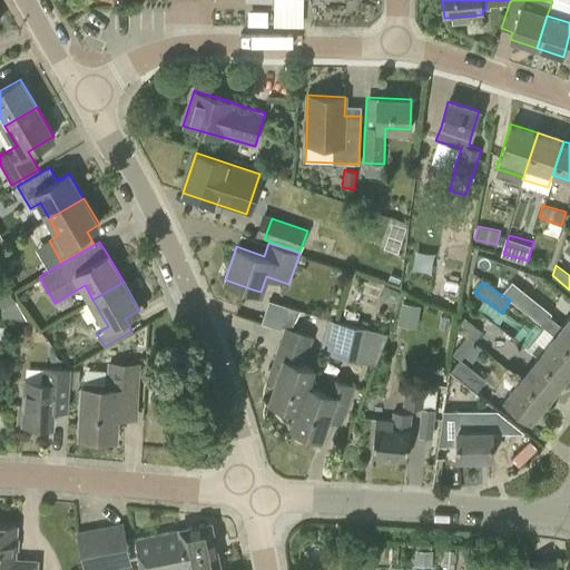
[(0,317),(26,318),(5,283),(0,285),(0,317)]
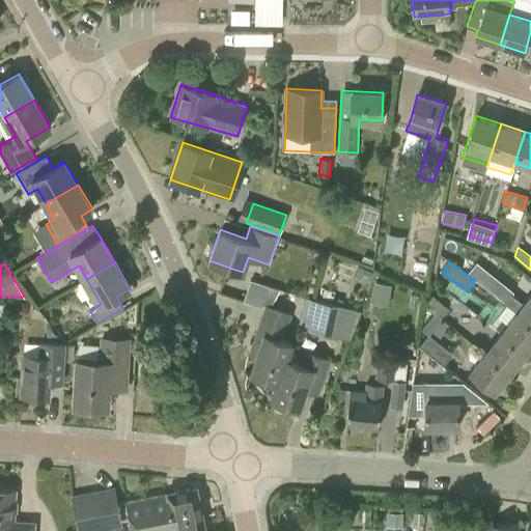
[(488,290),(504,302),(511,291),(512,290),(498,278),(497,279),(488,289),(488,290)]
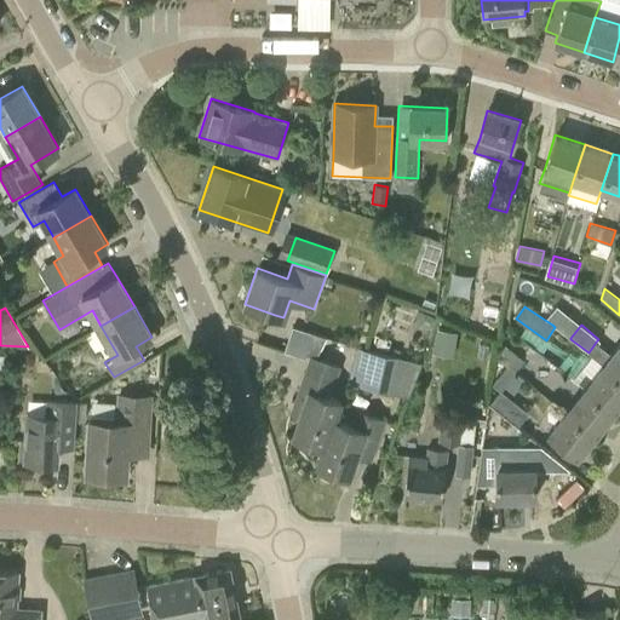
[(304,355),(311,333),(292,327),(285,351),(303,357),(304,355)]
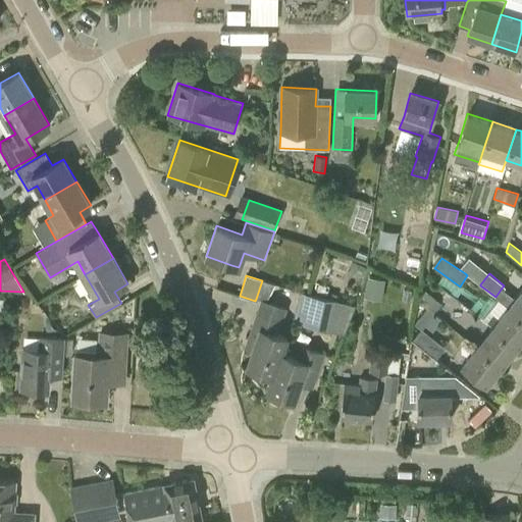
[(379,296),(382,278),(366,276),(363,293),(379,296)]
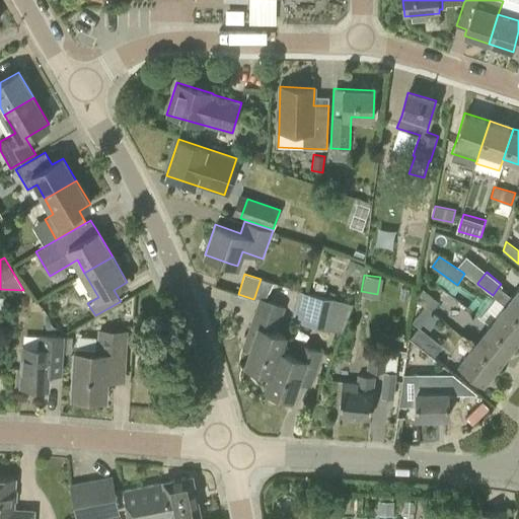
[(258,299),(241,348),(250,351),(245,365),(247,366),(255,368),(253,375),(260,382),(266,381),(267,379),(268,380),(269,380),(266,389),(267,389),(281,351),(280,351),(285,336),(276,332),(285,306),(265,299),(273,283),(261,279),(254,297),(258,299)]
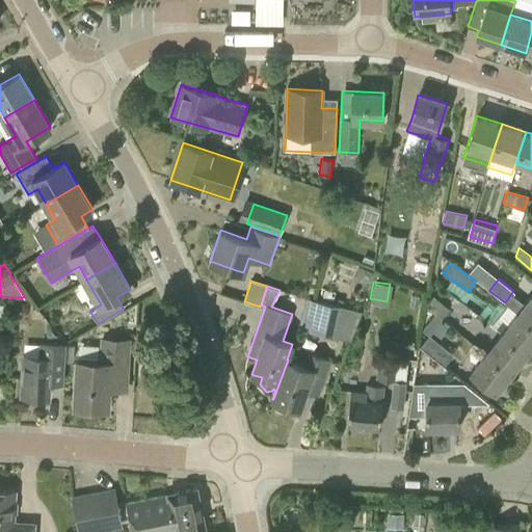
[(512,292),(505,302),(508,306),(517,313),(517,314),(531,324),(531,294),(525,304),(514,296),(515,294),(512,292)]
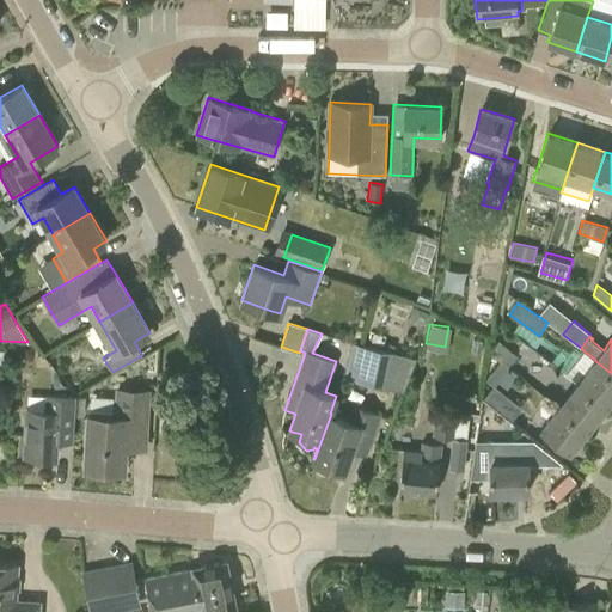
[(501,361),(508,367),(516,357),(499,342),(490,352),(501,361)]
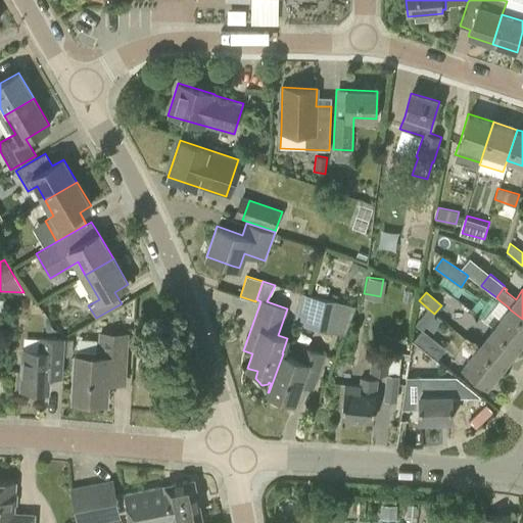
[(295,314),(293,323),(344,335),(355,305),(311,295),(299,293),(295,314)]
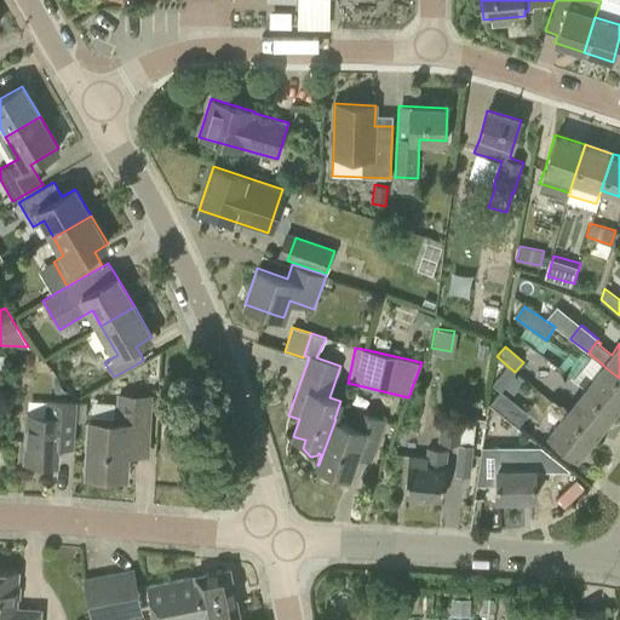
[(585,374),(578,383),(585,388),(615,412),(619,405),(619,378),(603,366),(603,365),(592,356),(580,371),(585,374)]
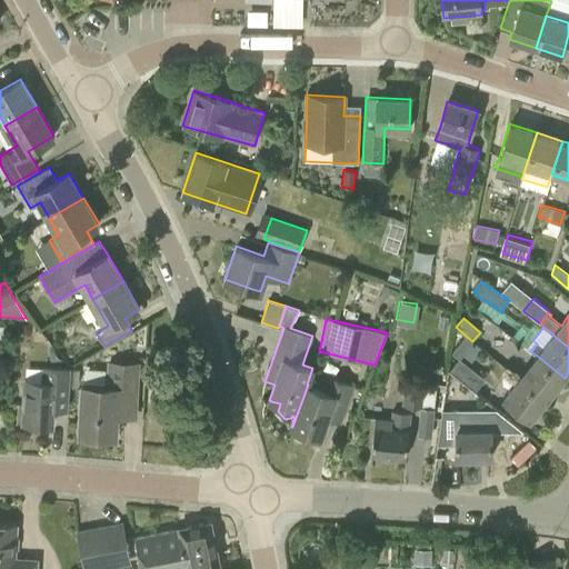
[(459,359),(473,342),(472,341),(466,336),(451,353),(459,359)]
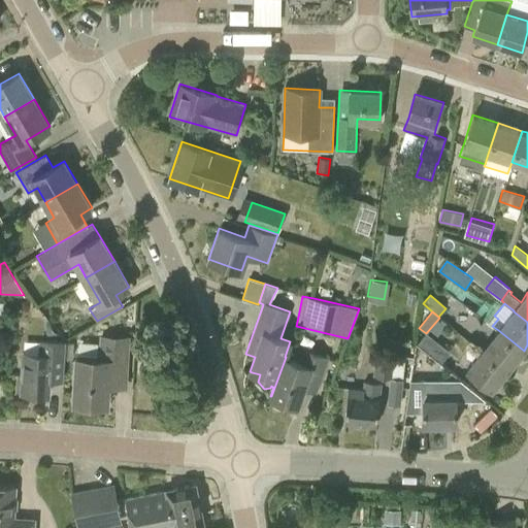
[(483,350),(508,369),(524,351),(498,330),(483,350)]
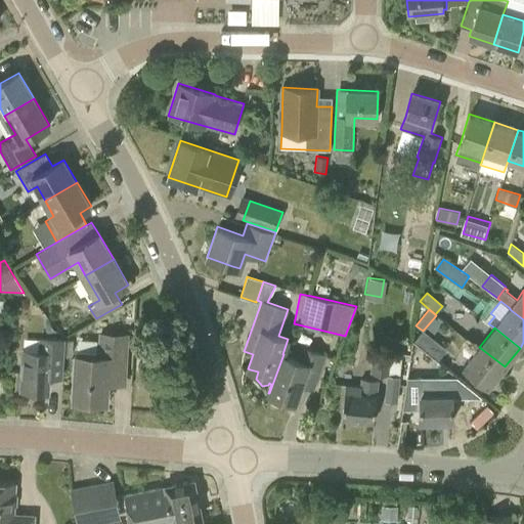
[(423,331),(413,342),(438,360),(446,349),(423,331)]
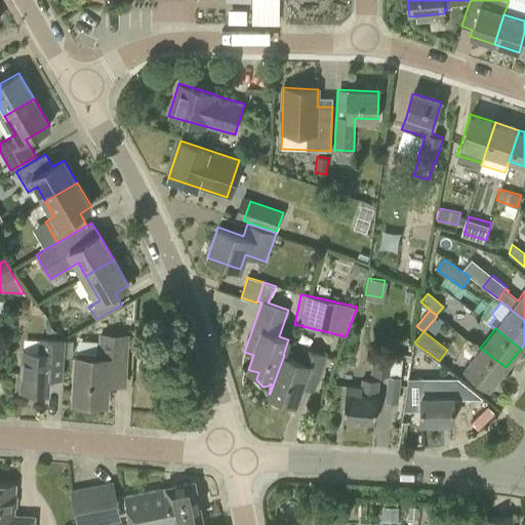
[(129,334),(98,332),(97,358),(76,357),(74,391),(74,401),(107,403),(108,386),(126,387),(129,334)]
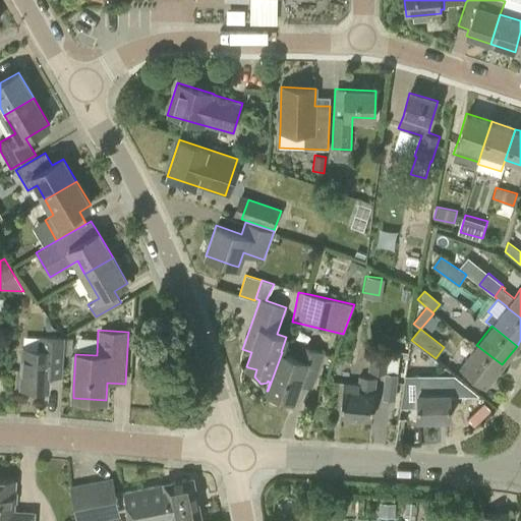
[(20,387),(48,389),(48,374),(62,375),(64,337),(39,335),(38,350),(22,349),(20,384),(20,387)]
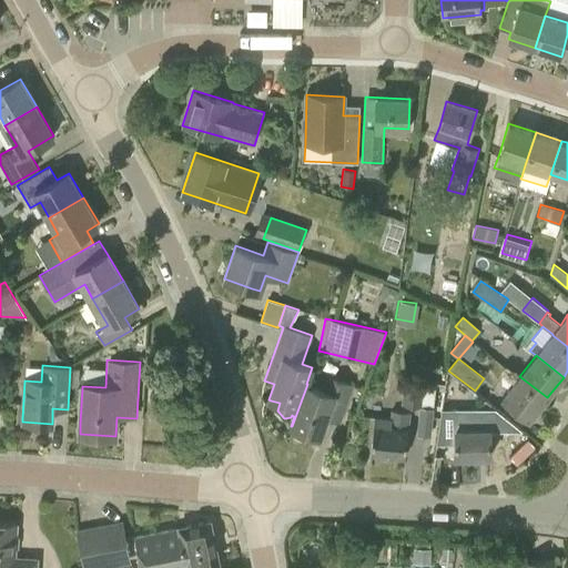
[(501,398),(529,421),(547,397),(519,376),(501,398)]
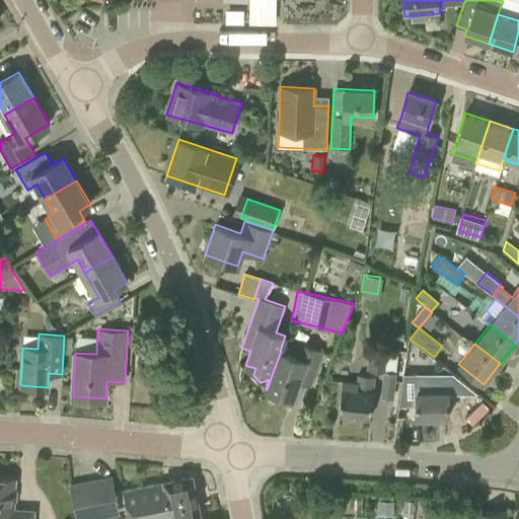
[(296,357),(281,351),(267,389),(268,389),(268,395),(277,398),(281,394),(293,398),(301,373),(313,377),(321,352),(300,345),(296,357)]
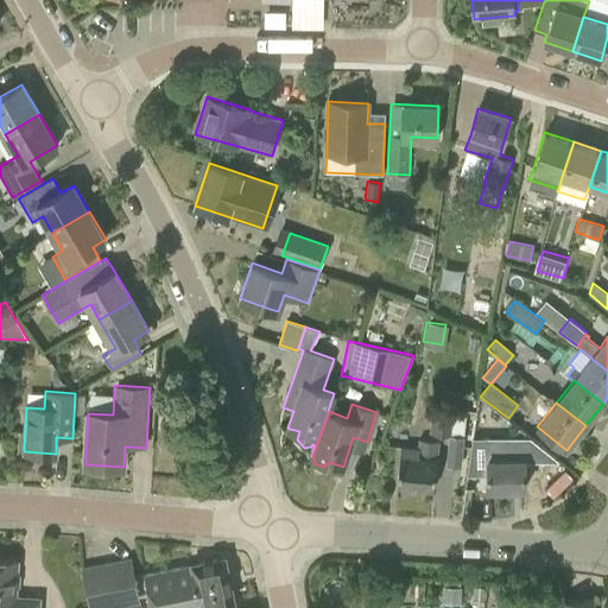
[(432,406),(429,434),(463,437),(467,410),(432,406)]
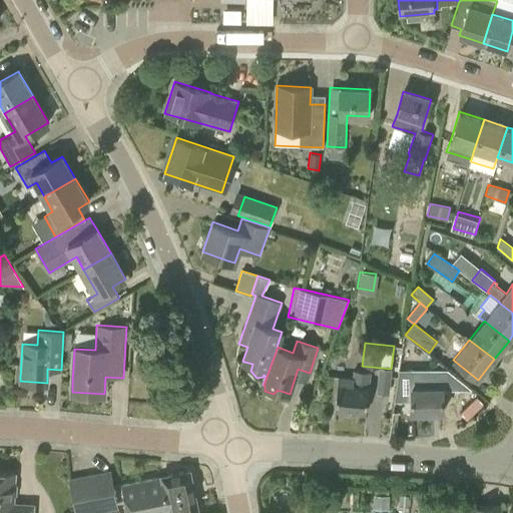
[(412,362),(413,388),(411,388),(412,413),(414,413),(414,417),(426,417),(426,412),(443,412),(443,388),(472,387),(438,361),(412,362)]
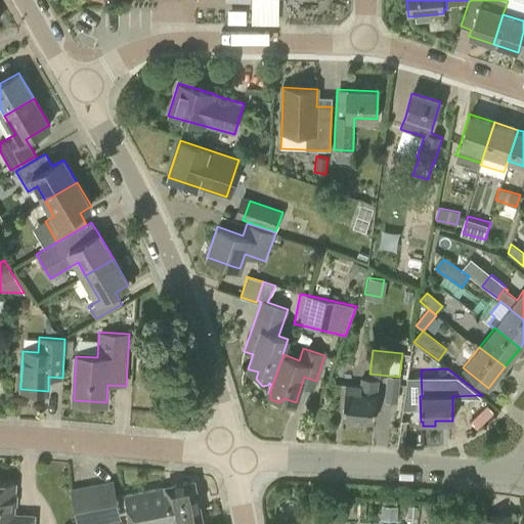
[(342,418),(374,421),(377,389),(378,380),(361,378),(360,387),(346,385),(342,418)]
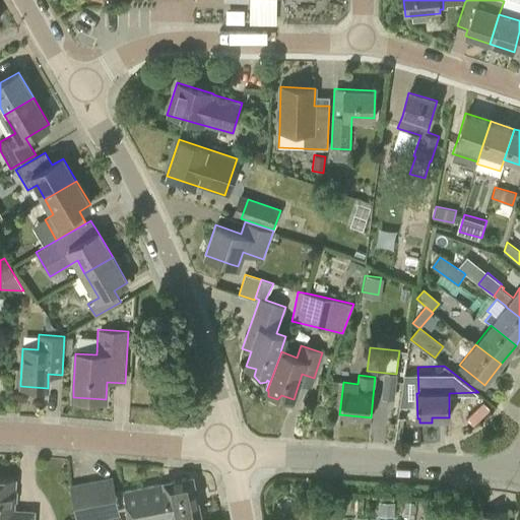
[(195,519),(201,519),(192,476),(164,482),(125,490),(130,519),(195,519)]
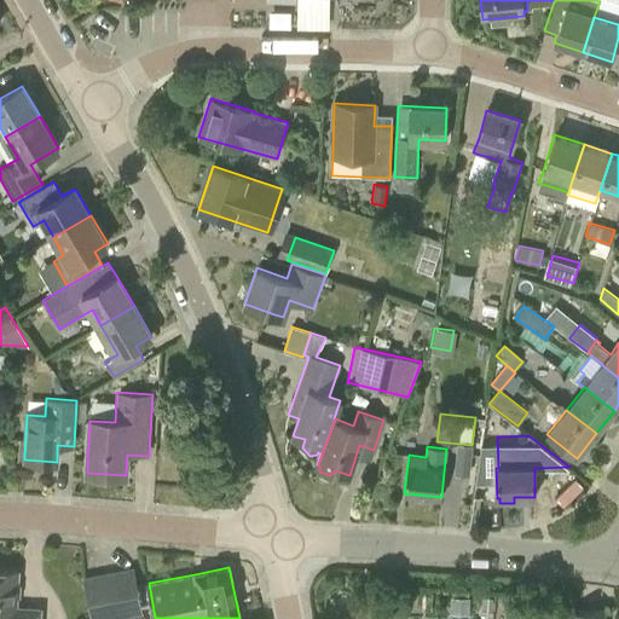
[(0,618),(41,618),(42,607),(16,606),(17,572),(0,570),(0,618)]
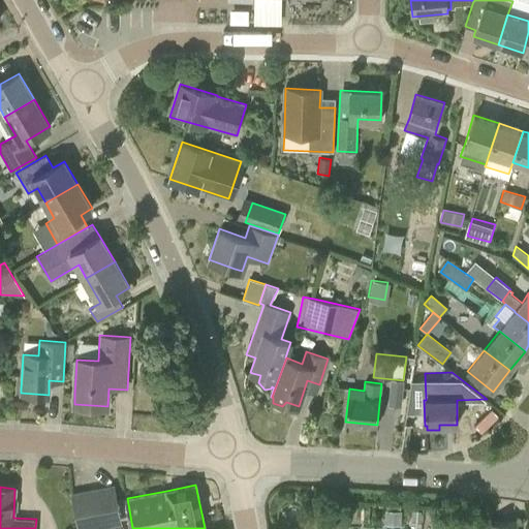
[(117,500),(114,487),(71,495),(78,528),(104,528),(122,526),(117,500)]
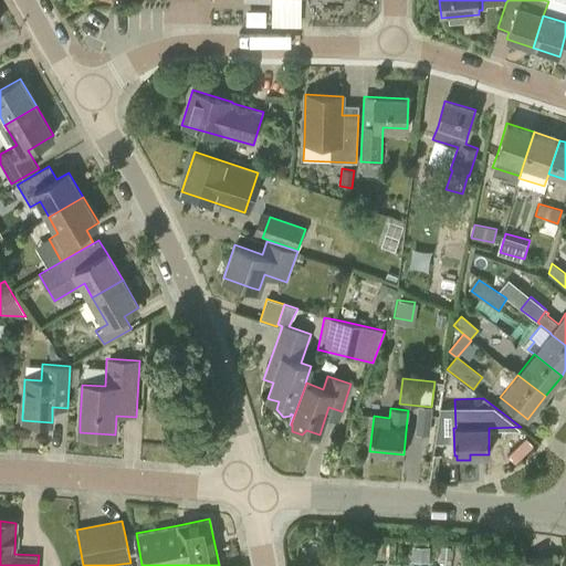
[(441,547),(440,565),(449,565),(451,547),(441,547)]
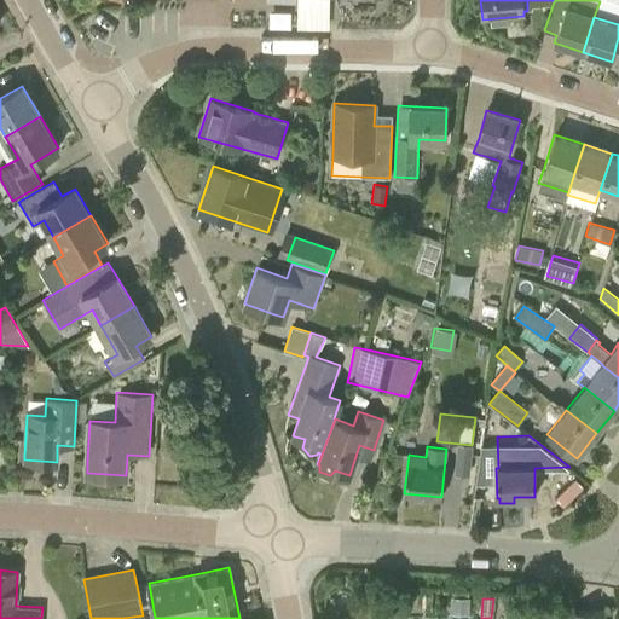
[(451,600),(450,613),(469,614),(470,601),(451,600)]
